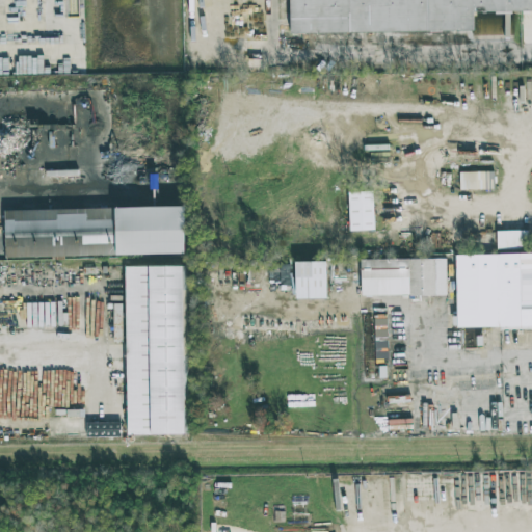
[(531,0),(288,0),(289,33),(473,31),(472,12),(531,11),(531,0)]
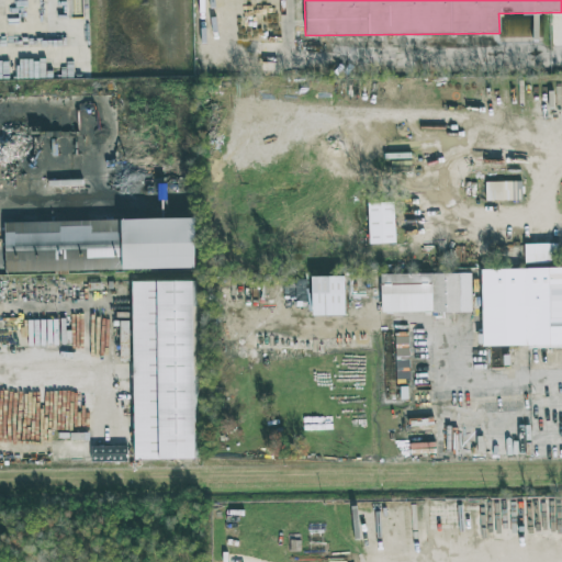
[(1,158),(32,157),(31,124),(1,125),(1,158)]
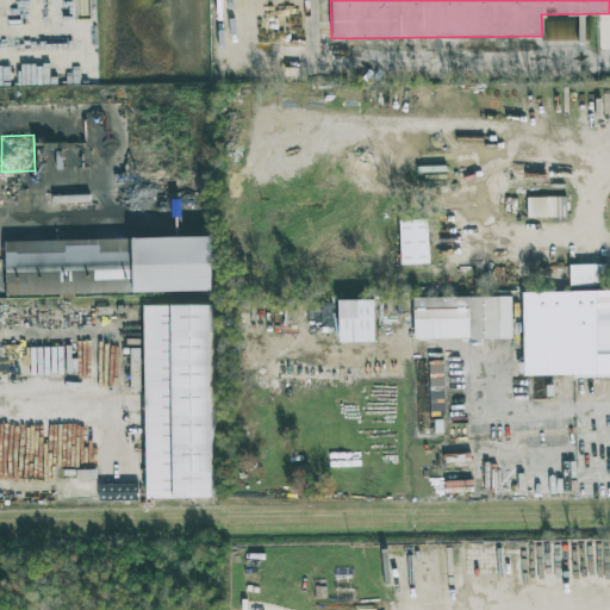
[(429,263),(428,218),(398,219),(400,265),(429,263)]
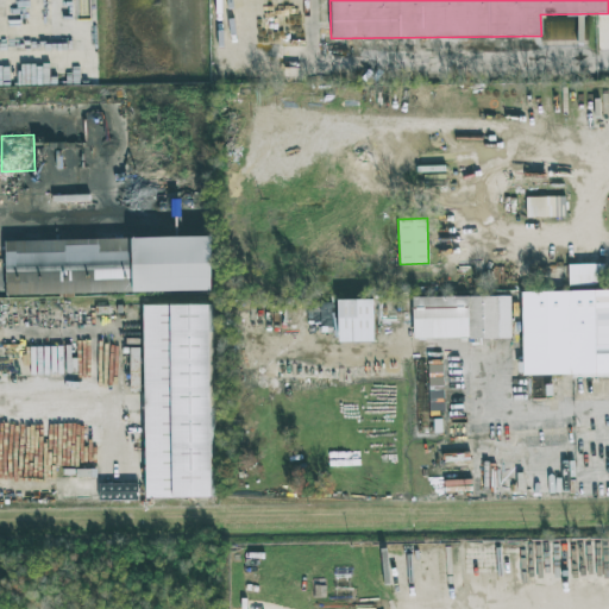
[(207,237),(4,239),(5,293),(208,290),(207,237)]
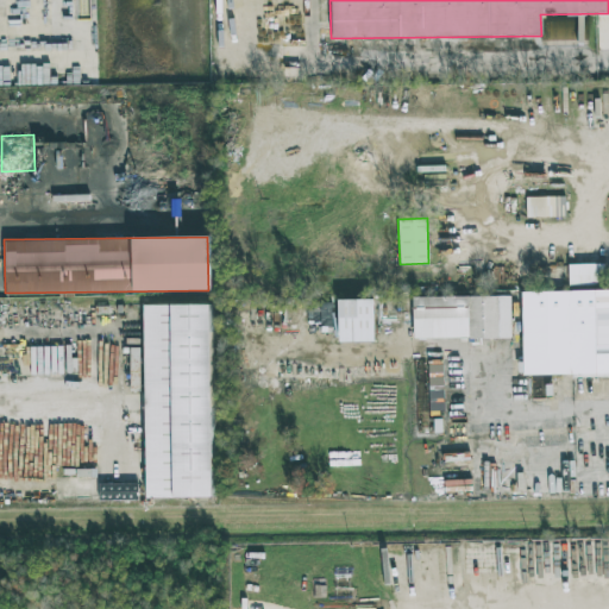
[(603,264),(569,264),(569,286),(603,284),(603,264)]
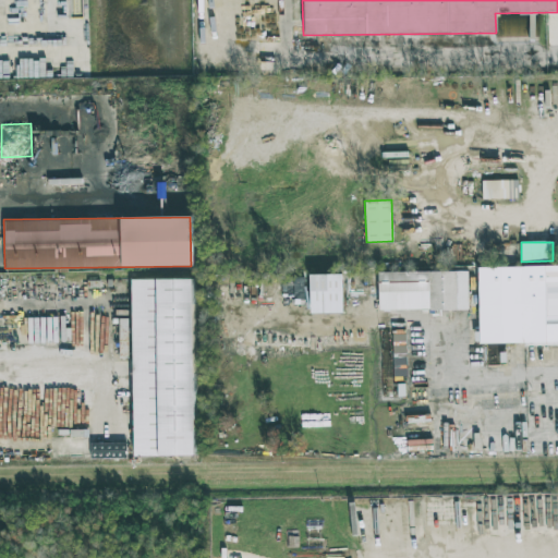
[(477,346),(557,344),(557,266),(477,267),(477,346)]
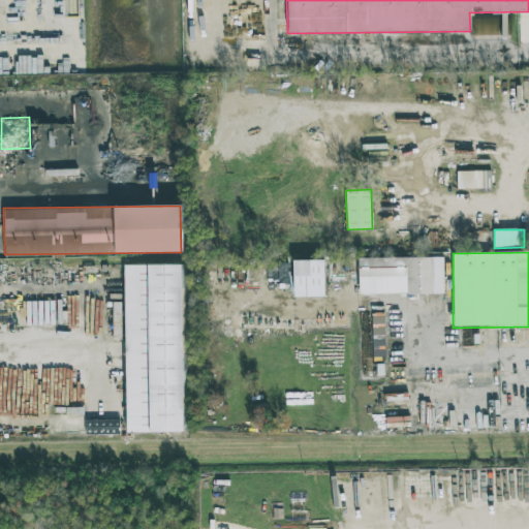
[(358,257),(358,293),(442,293),(442,257),(358,257)]
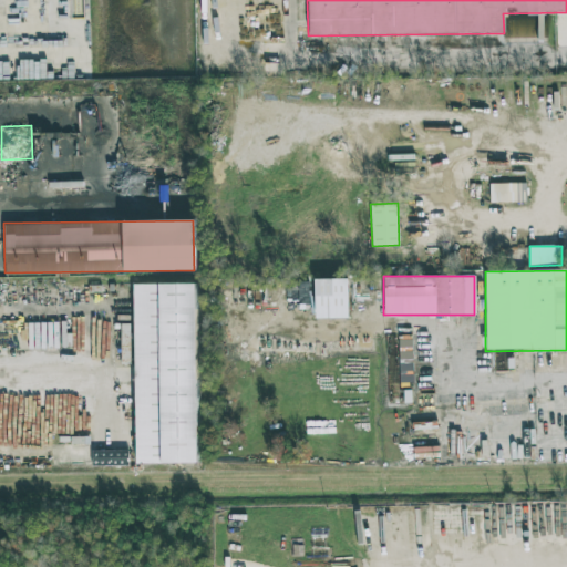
[(347,279),(313,279),(315,319),(348,318),(347,279)]
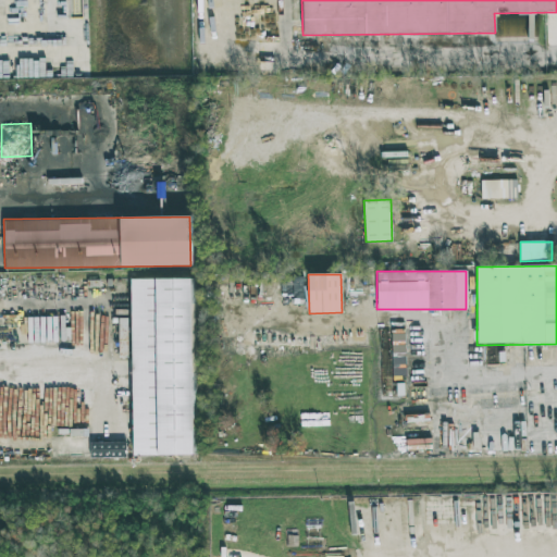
[(131,277),(132,455),(193,454),(192,277),(131,277)]
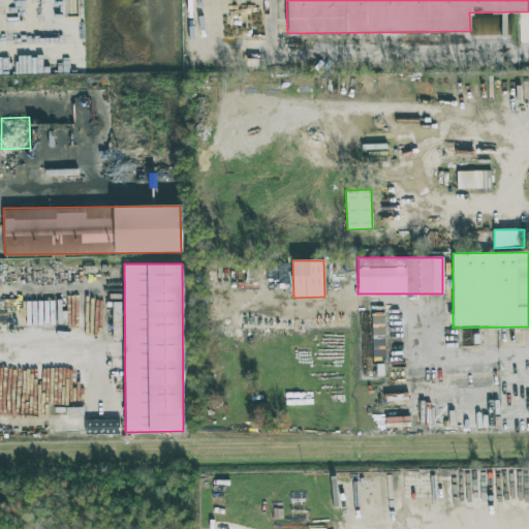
[(462,345),(476,345),(475,328),(461,328),(462,345)]
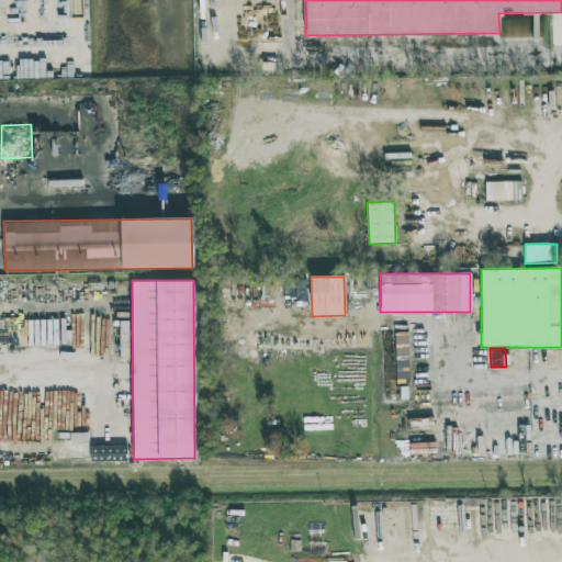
[(90,462),(126,462),(127,447),(91,446),(90,462)]
